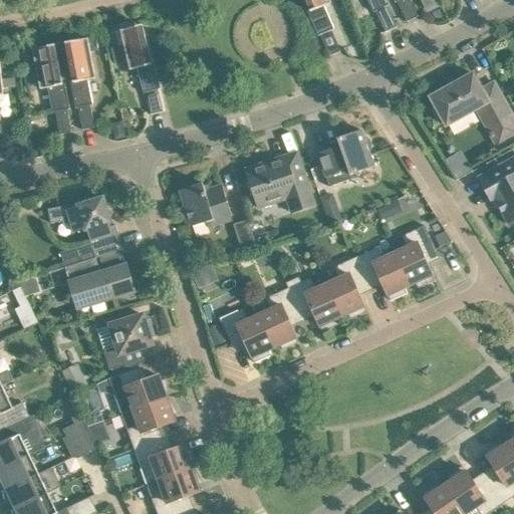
[(330,0),(305,0),(310,10),(307,12),(318,36),(320,35),(329,56),(341,51),(332,30),(334,29),(324,6),(331,3),(330,0)]
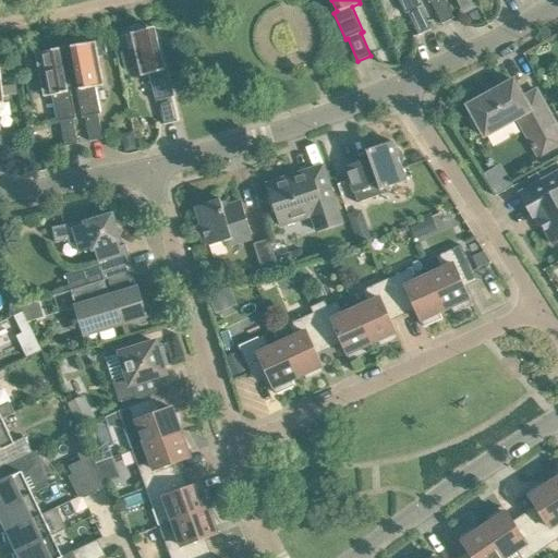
[(399,0),(405,14),(409,13),(420,35),(432,29),(421,7),(423,5),(420,0),(399,0)]
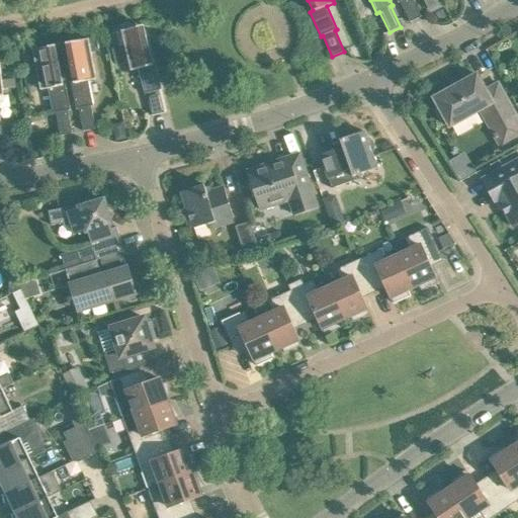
[(397,0),(398,2),(400,1),(410,22),(422,17),(413,0),(397,0)]
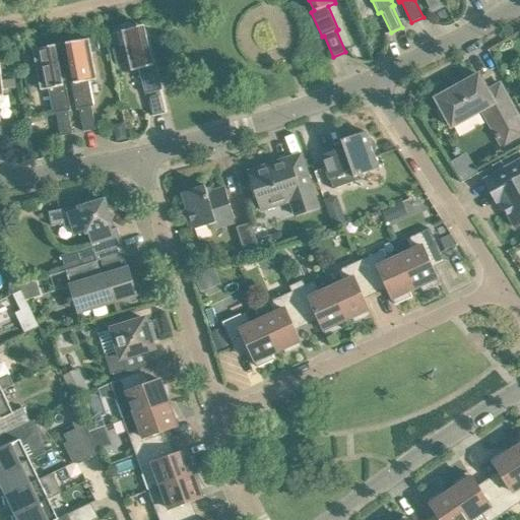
[(153,64),(145,28),(144,25),(118,31),(121,46),(125,45),(131,71),(139,69),(145,94),(148,93),(153,116),(166,113),(160,90),(163,89),(156,64),(153,64)]
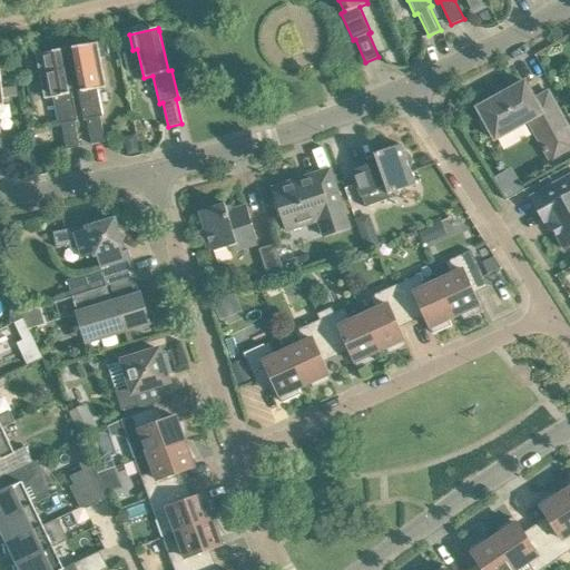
[(106,141),(100,117),(104,116),(98,89),(107,87),(100,58),(105,57),(102,41),(72,47),(81,90),(79,91),(85,120),(87,119),(91,145),(106,141)]
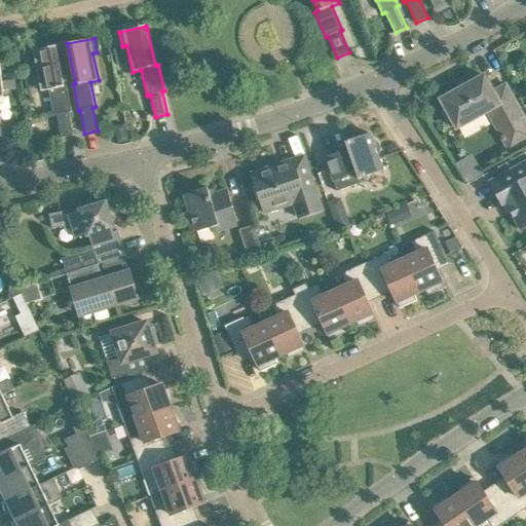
[(64,85),(57,49),(57,45),(29,51),(32,65),(36,65),(38,75),(26,78),(28,87),(40,84),(41,91),(49,89),(54,115),(57,115),(62,138),(74,136),(69,112),(72,112),(67,85),(64,85)]
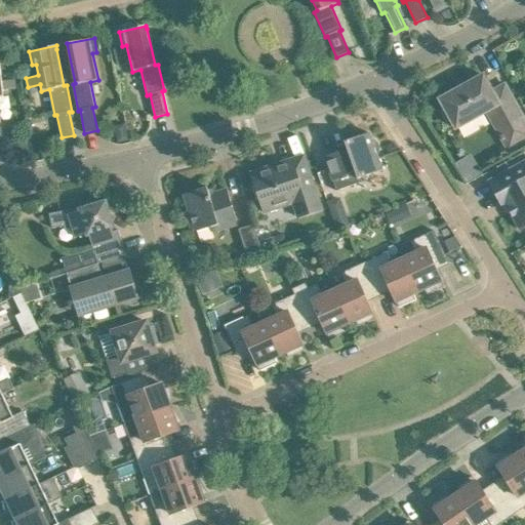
[(484,76),(440,99),(456,128),(458,127),(463,124),(480,115),(482,114),(486,112),(493,124),(510,155),(524,147),(524,120),(520,111),(506,85),(492,92),(484,76)]
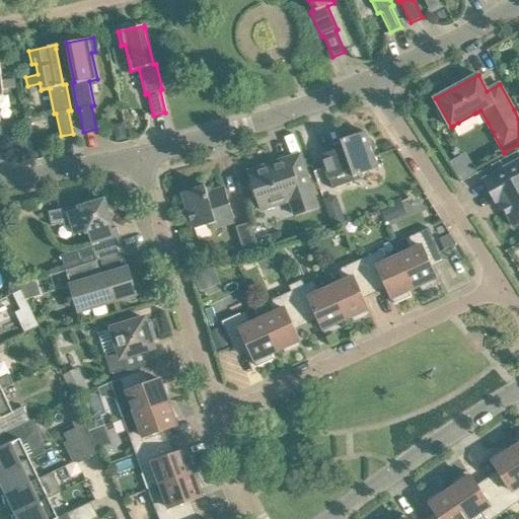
[(15,79),(2,80),(3,88),(16,87),(15,79)]
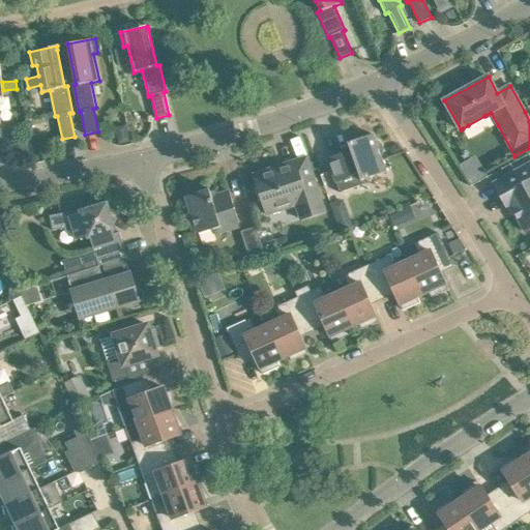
[(126,124),(114,127),(118,144),(129,142),(126,124)]
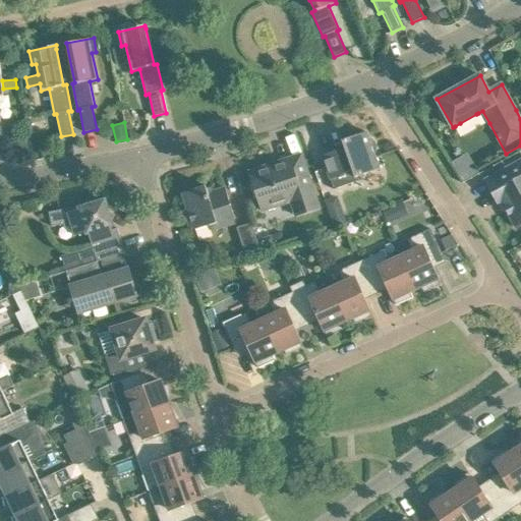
[(337,151),(323,156),(329,175),(331,180),(334,188),(357,180),(356,177),(360,176),(380,169),(366,132),(342,140),(345,150),(338,152),(337,151)]
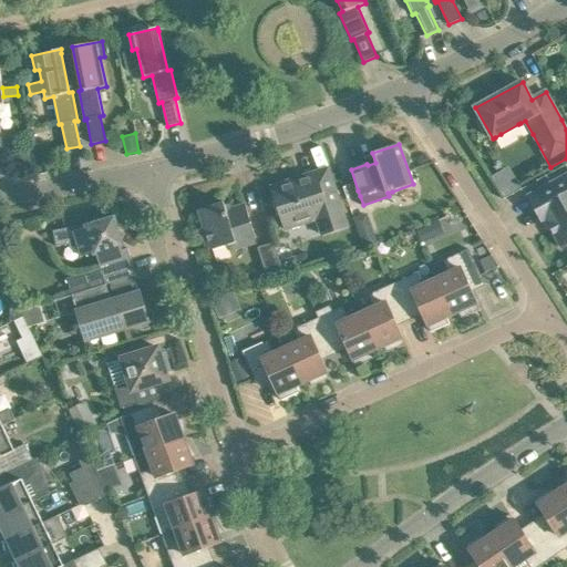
[(30,155),(13,157),(16,173),(31,171),(30,155)]
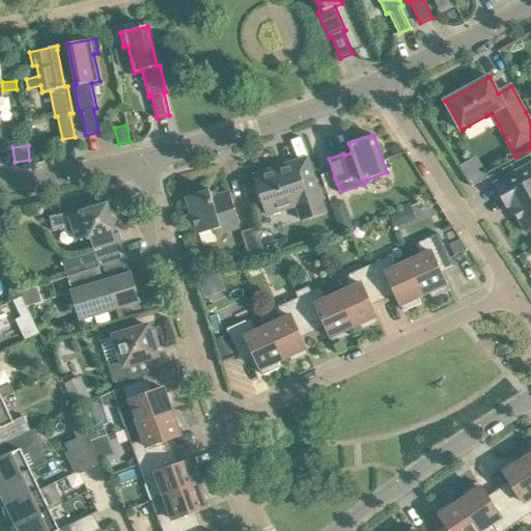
[(326,213),(320,198),(308,158),(254,175),(267,215),(297,205),(302,220),(326,213)]
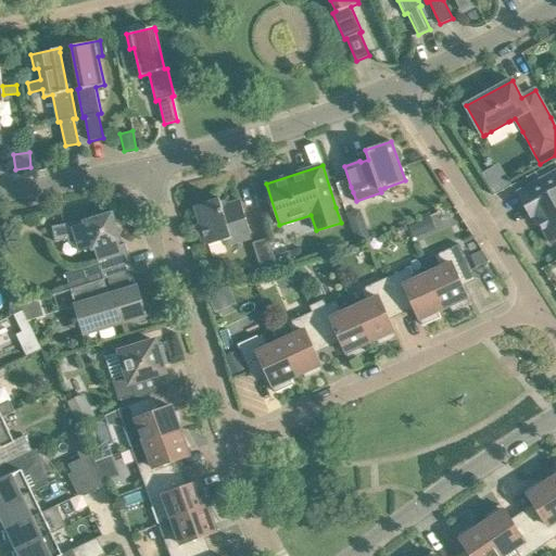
[(551,243),(555,240),(555,171),(518,192),(531,217),(538,214),(543,223),(541,225),(551,243)]
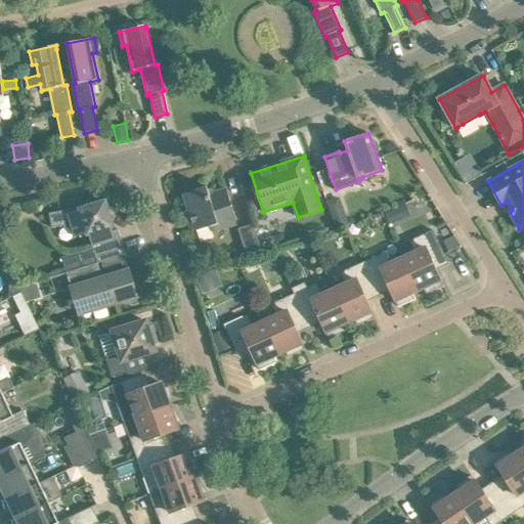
[(237,224),(232,209),(226,188),(209,194),(207,186),(183,193),(194,231),(211,226),(213,232),(237,224)]
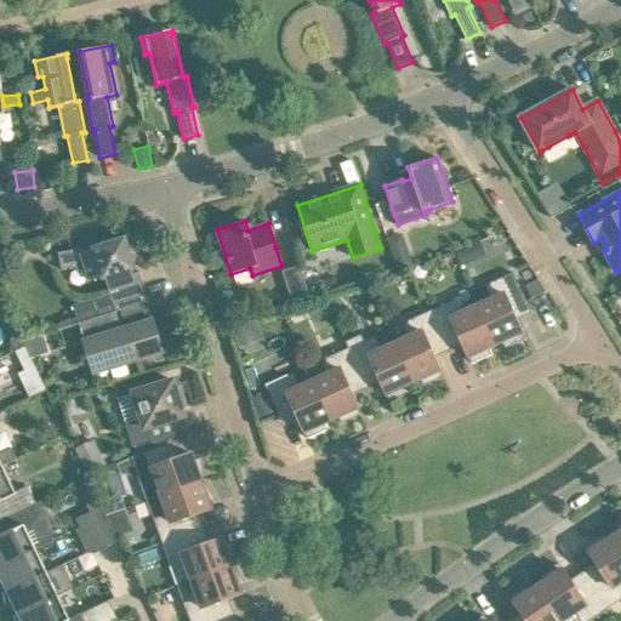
[(403,234),(388,239),(399,272),(415,267),(403,234)]
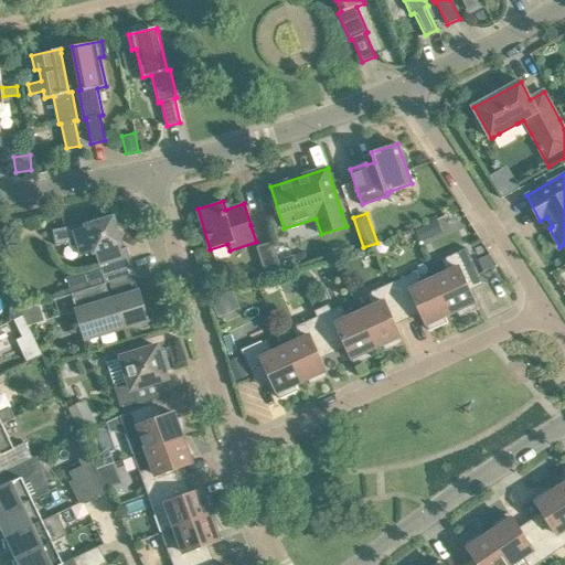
[(82,225),(53,230),(56,246),(77,242),(82,256),(96,252),(100,267),(66,278),(72,294),(105,284),(106,284),(136,274),(128,247),(123,249),(121,244),(116,226),(114,219),(105,221),(83,228),(82,225)]
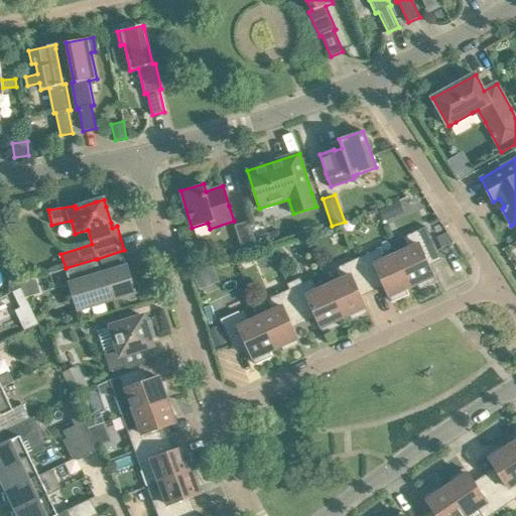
[(389,206),(379,210),(384,222),(394,217),(389,206)]
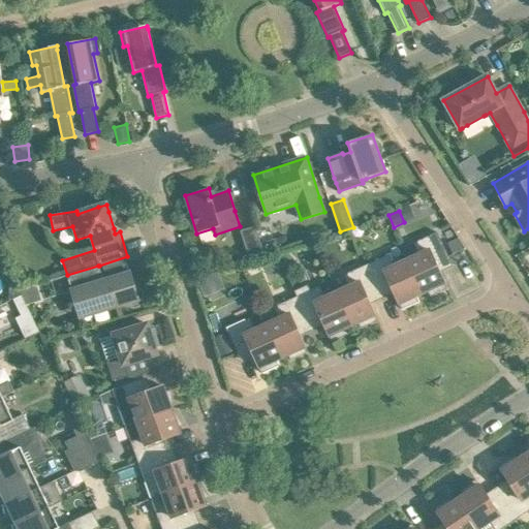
[(250,262),(266,257),(256,226),(241,230),(250,262)]
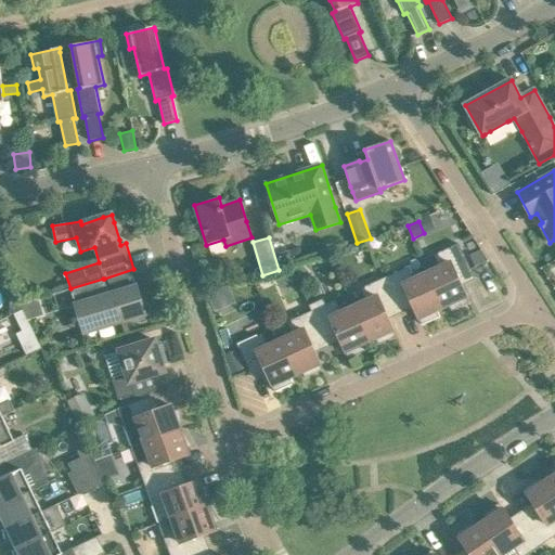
[(449,306),(452,311),(469,302),(459,281),(473,274),(459,244),(434,255),(439,267),(427,273),(443,308),(449,306)]
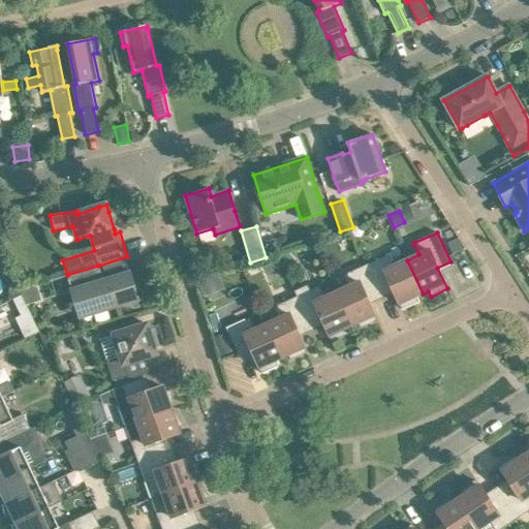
[(279,250),(276,239),(265,243),(269,254),(279,250)]
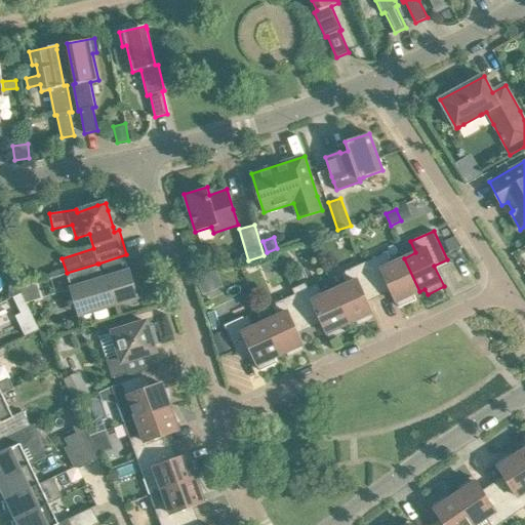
[(419,291),(404,258),(392,264),(387,252),(364,263),(377,291),(390,285),(399,307),(416,299),(413,294),(419,291)]
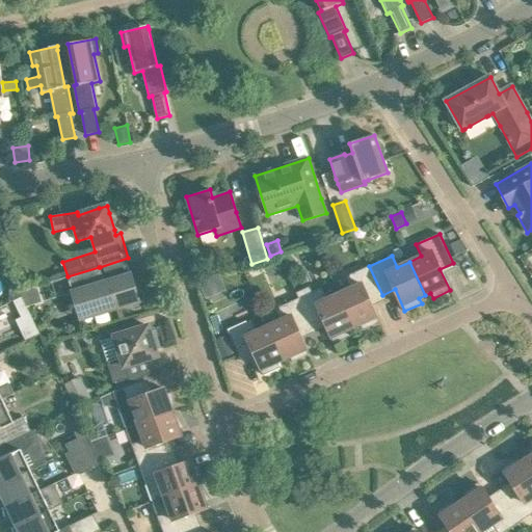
[(370,300),(382,295),(369,266),(346,276),(351,288),(339,294),(354,327),(361,325),(363,330),(379,322),(370,300)]
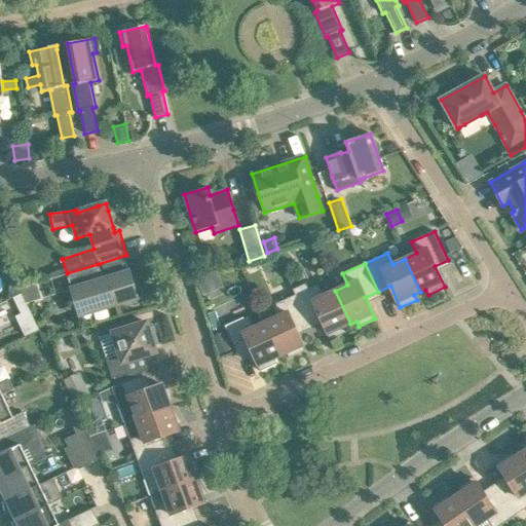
[(67,273),(70,286),(71,288),(72,290),(74,293),(75,295),(76,297),(78,299),(80,300),(83,303),(86,304),(87,305),(90,306),(96,308),(100,308),(103,308),(106,308),(108,308),(111,307),(140,299),(130,270),(104,278),(99,264),(98,264),(67,273)]
